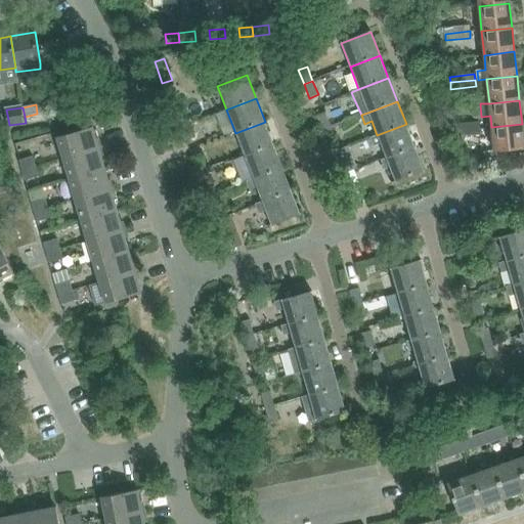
[(175,113),(180,128),(189,125),(183,110),(175,113)]
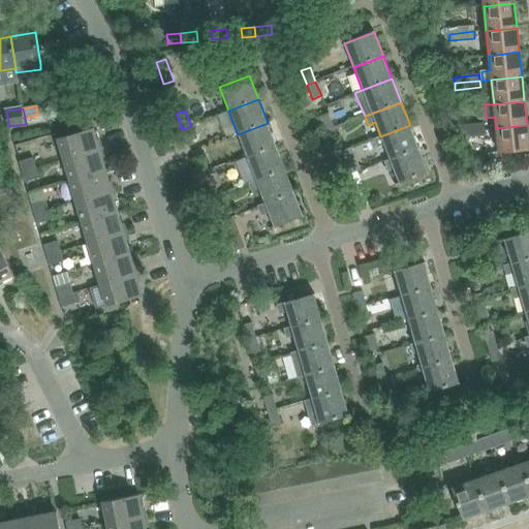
[(319,117),(324,130),(333,128),(333,127),(345,123),(344,119),(332,123),(328,114),(319,117)]
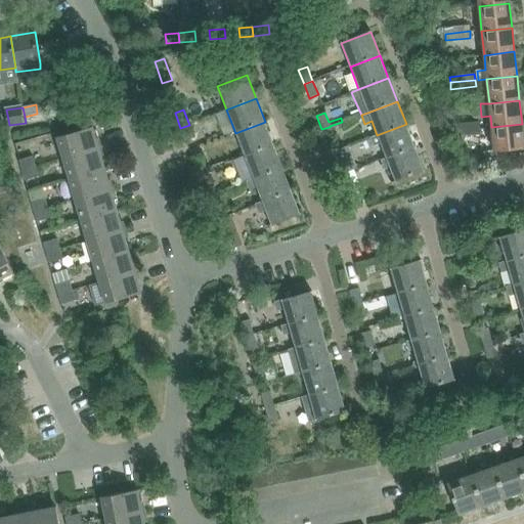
[(235,133),(244,156),(273,144),(265,122),(235,133)]
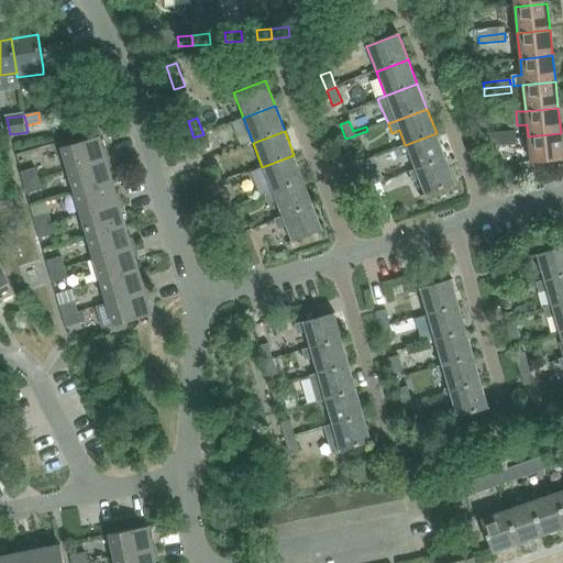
[(408,155),(415,170),(446,158),(437,133),(405,145),(397,148),(401,157),(408,155)]
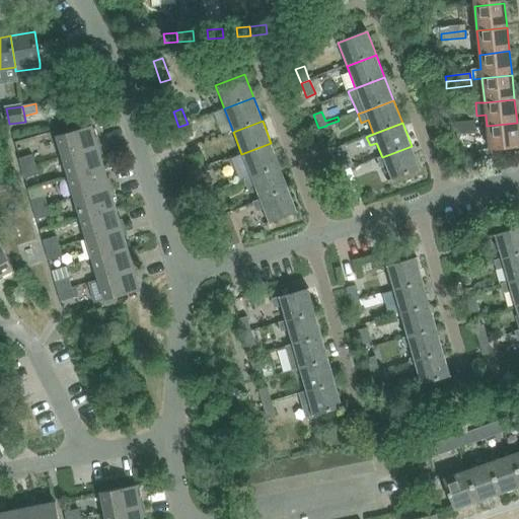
[(518,144),(517,123),(487,126),(490,151),(518,147),(518,144)]
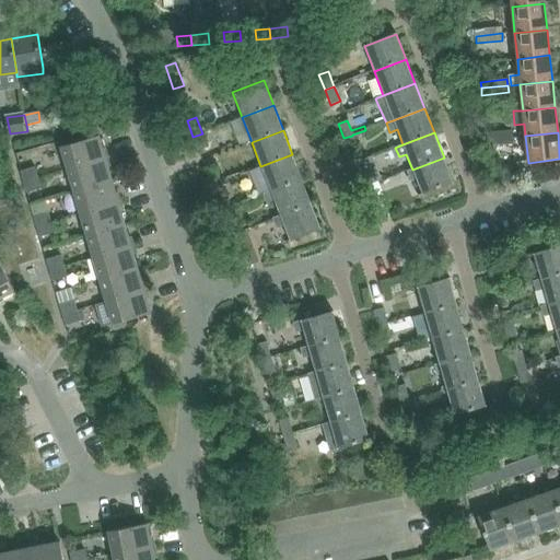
[(202,133),(193,137),(200,158),(210,153),(202,133)]
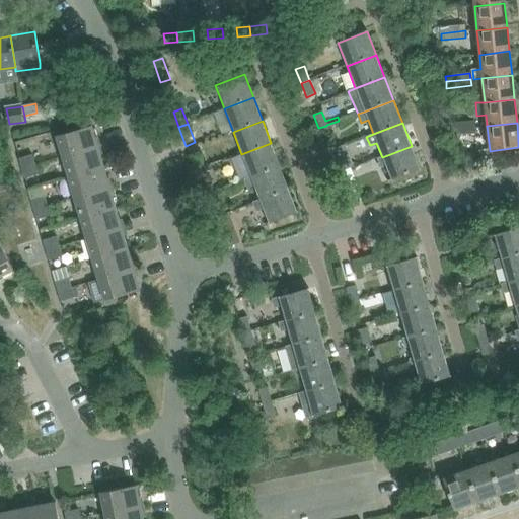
[(56,136),(62,157),(97,147),(91,126),(56,136)]
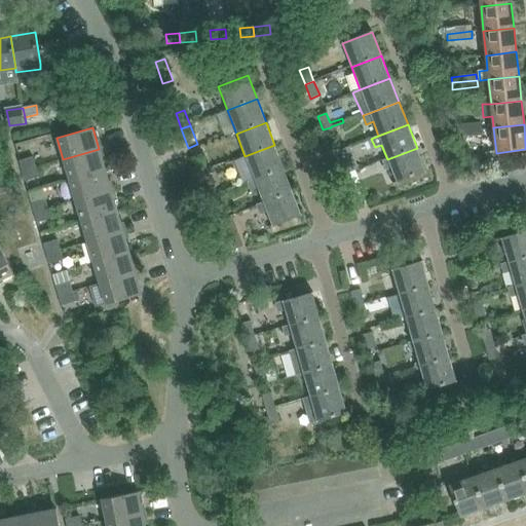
[(331,127),(323,129),(329,145),(337,141),(331,127)]
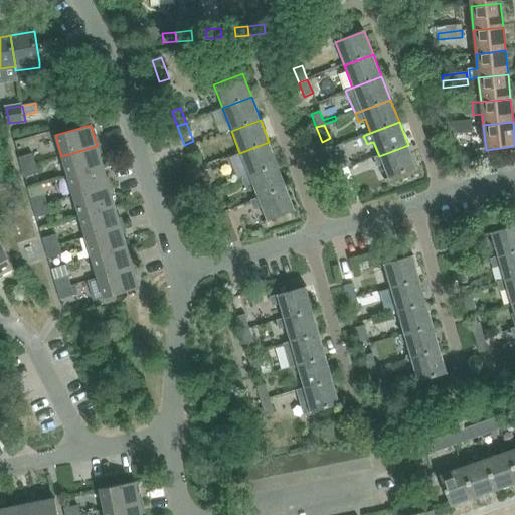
[(472,126),(448,128),(448,135),(472,132),(472,126)]
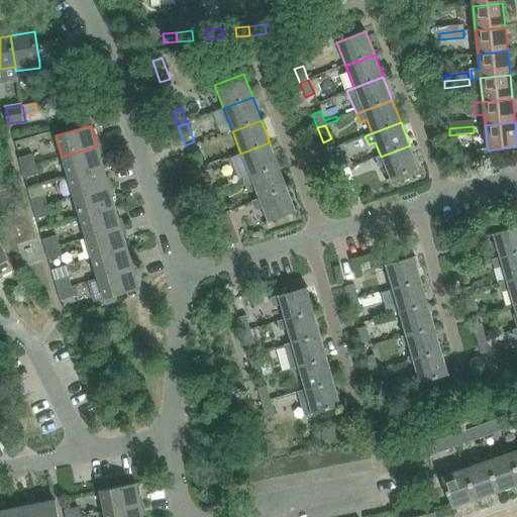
[(240,174),(242,180),(249,177),(279,166),(270,142),(240,153),(233,157),(240,174)]
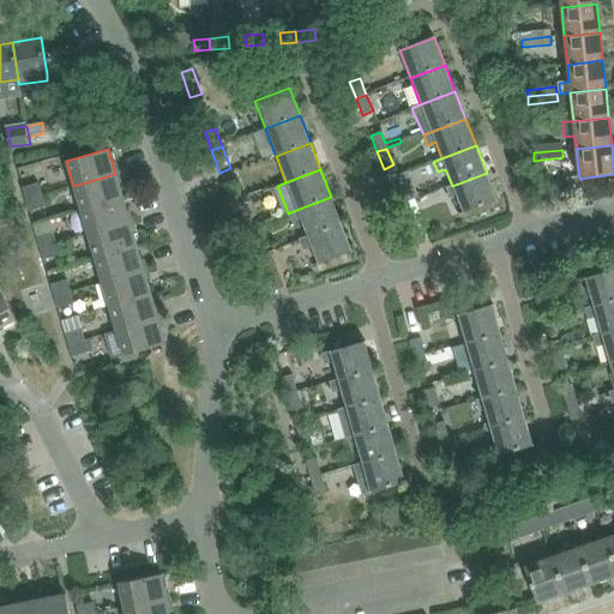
[(391,191),(397,205),(408,202),(408,200),(416,197),(407,170),(389,178),(392,190),(391,191)]
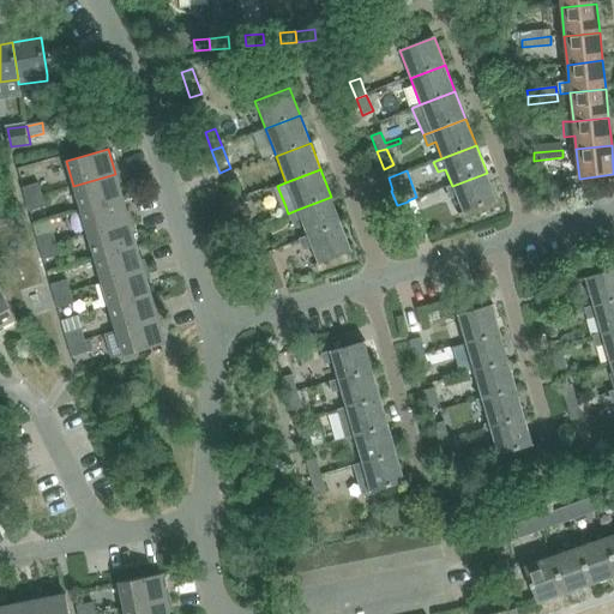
[(487,173),(452,186),(446,187),(450,197),(456,196),(463,214),(498,200),(487,173)]
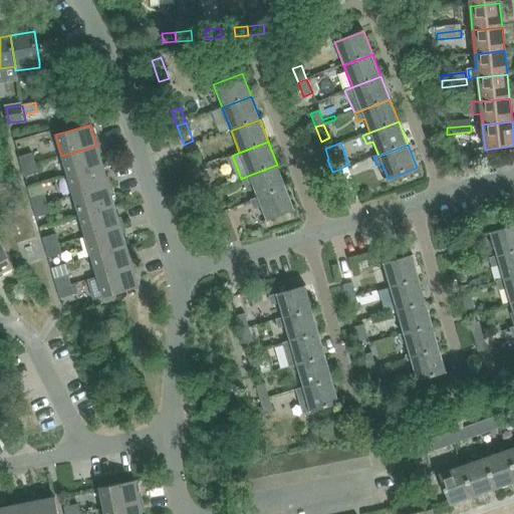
[(61,156),(67,176),(102,166),(96,146),(61,156)]
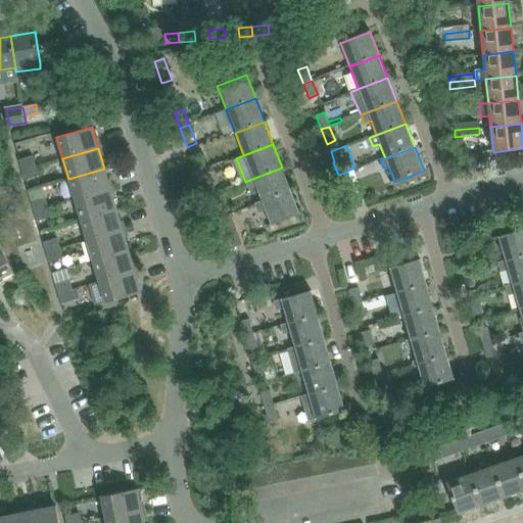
[(192,159),(197,173),(206,170),(201,155),(192,159)]
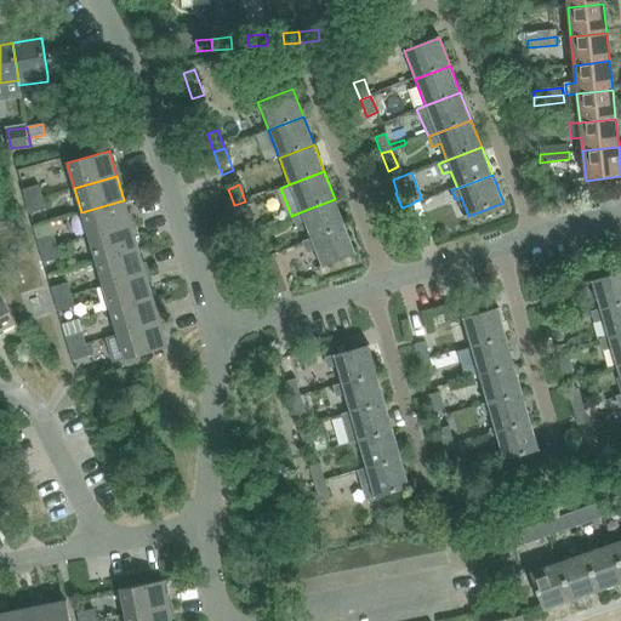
[(22,191),(26,201),(43,198),(39,186),(22,191)]
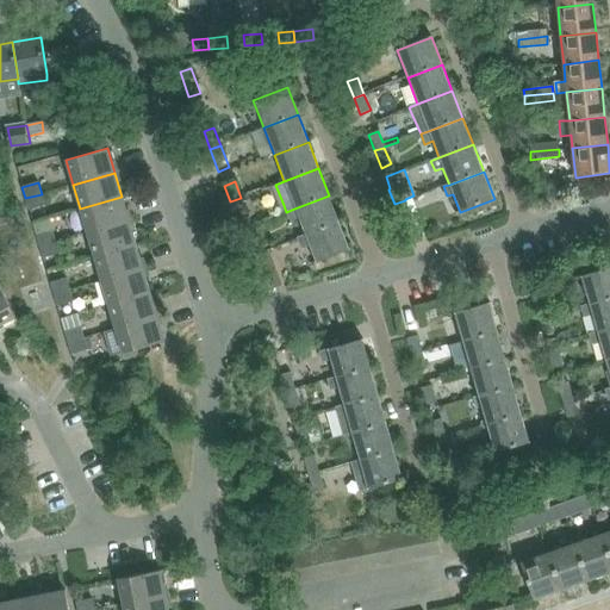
[(42,194),(25,198),(29,211),(45,206),(42,194)]
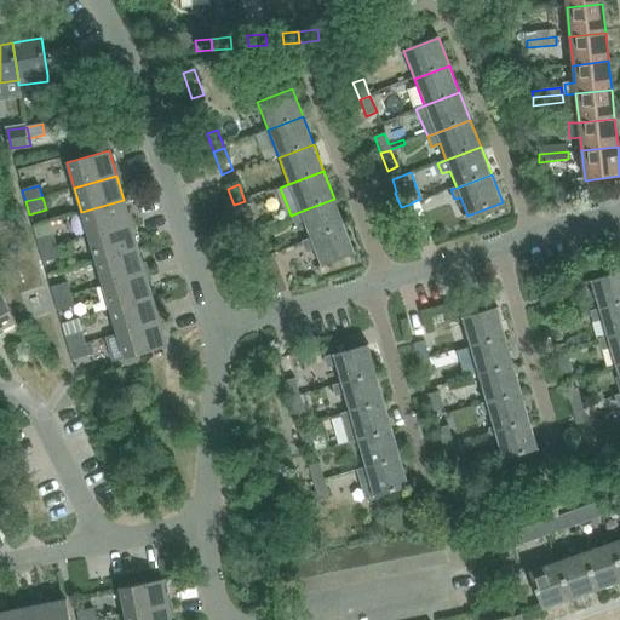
[(303,222),(310,239),(345,225),(334,199),(299,212),(291,216),(296,225),(303,222)]
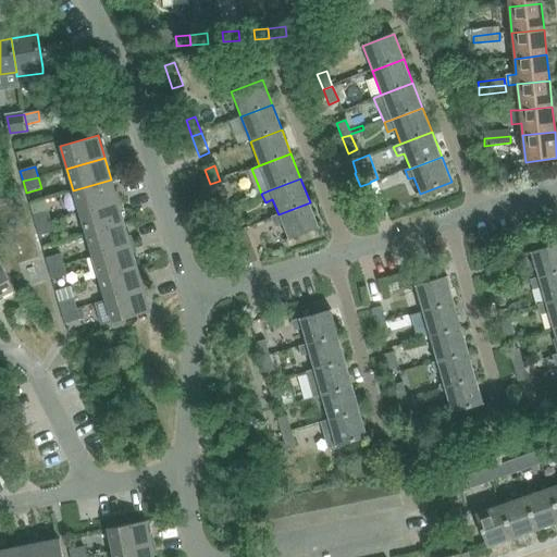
[(73,190),(79,212),(118,201),(111,180),(73,190)]
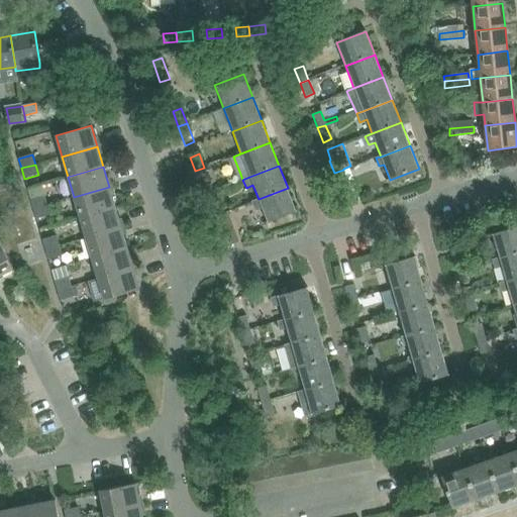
[(204,168),(195,171),(201,185),(210,182),(204,168)]
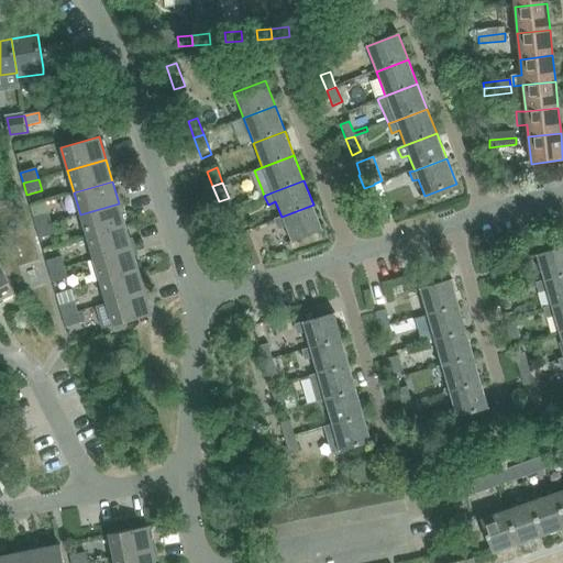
[(374,185),(364,188),(379,227),(388,223),(374,185)]
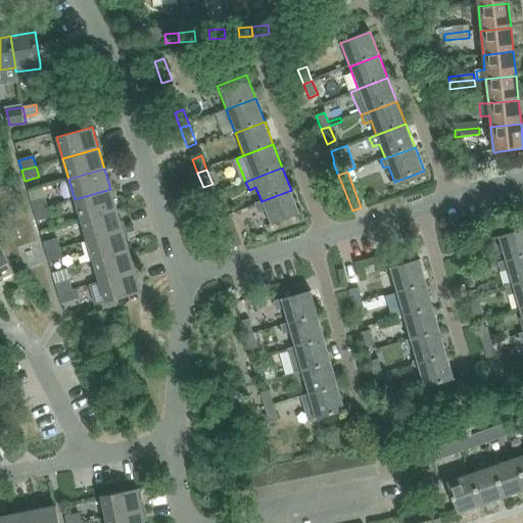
[(75,199),(81,220),(116,209),(110,189),(75,199)]
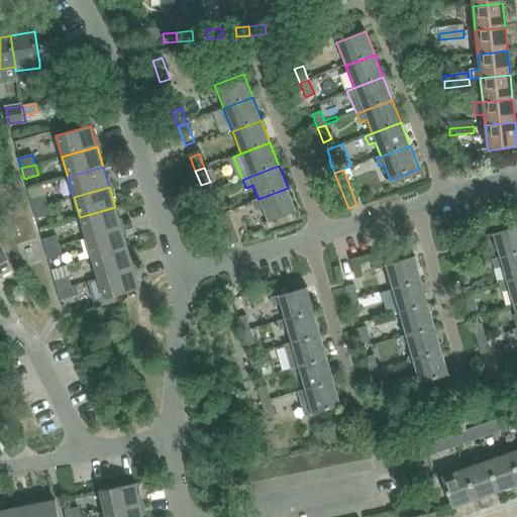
[(288,188),(259,199),(251,202),(254,210),(262,207),(268,223),(297,211),(288,188)]
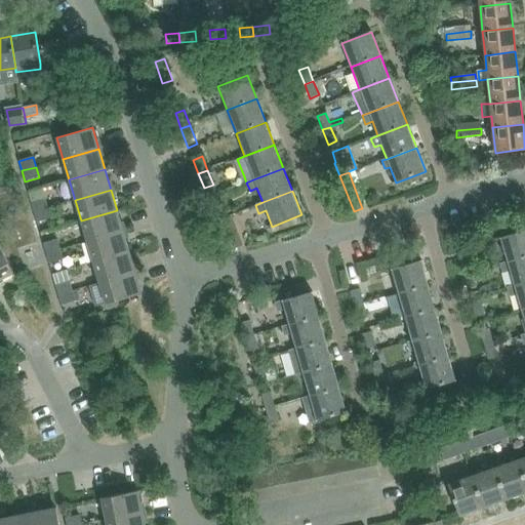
[(31,202),(34,212),(48,208),(45,198),(31,202)]
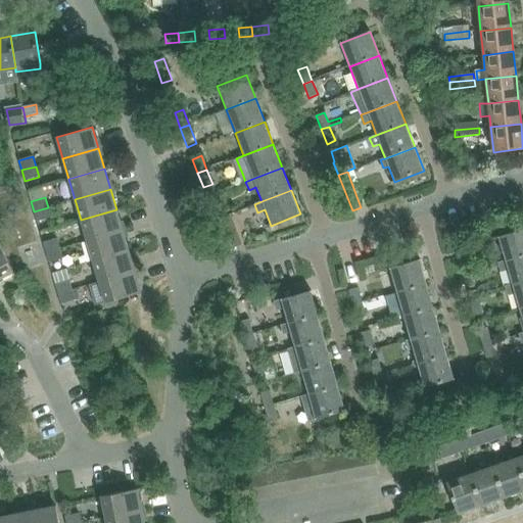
[(210,205),(216,220),(225,217),(220,202),(210,205)]
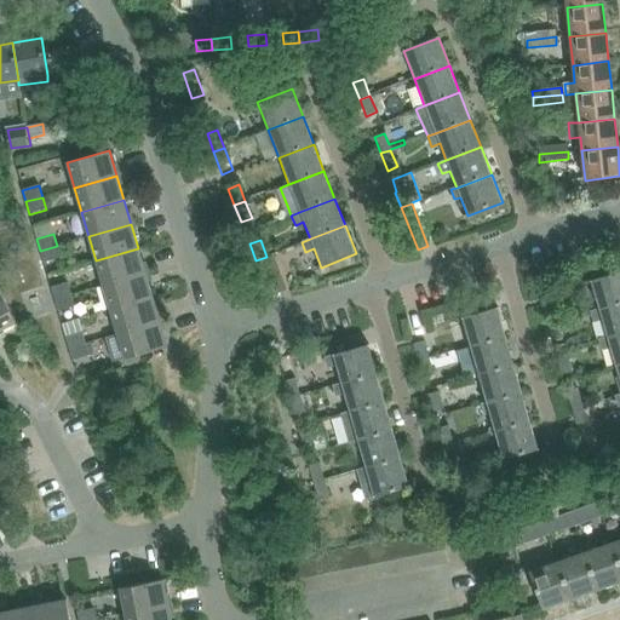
[(57,246),(40,251),(44,263),(61,258),(57,246)]
